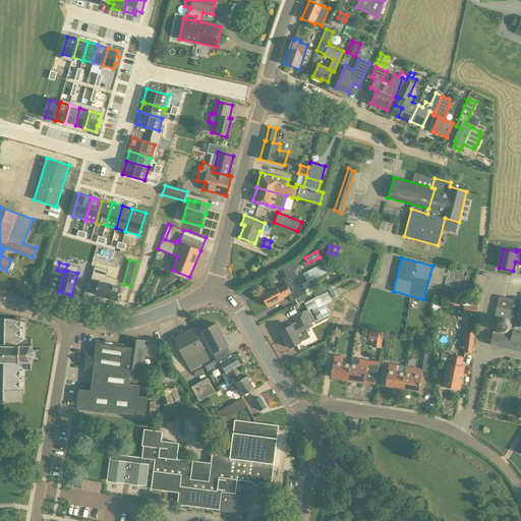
[(322,264),(302,273),(307,282),(326,272),(322,264)]
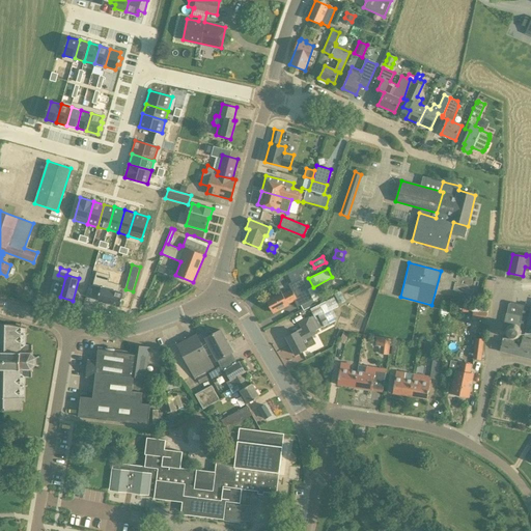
[(288,305),(287,304),(294,301),(298,307),(301,305),(303,310),(318,302),(316,299),(313,301),(301,277),(288,283),(290,288),(282,294),(281,291),(266,299),(273,312),(288,305)]
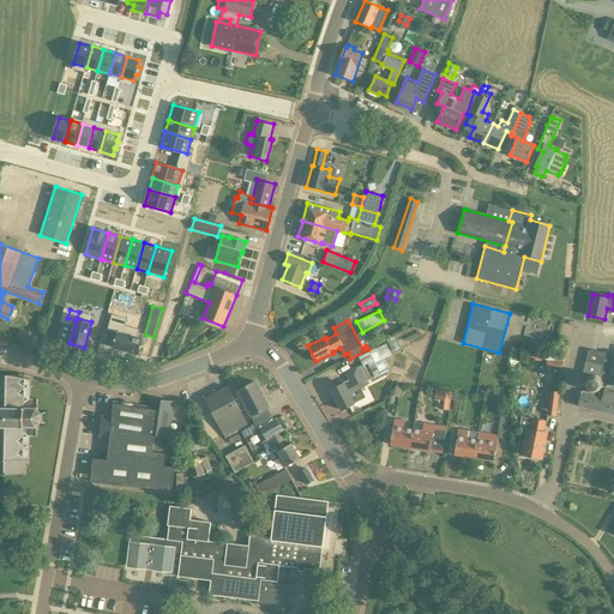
[(114,323),(112,331),(116,332),(113,347),(139,354),(143,339),(120,332),(122,325),(114,323)]
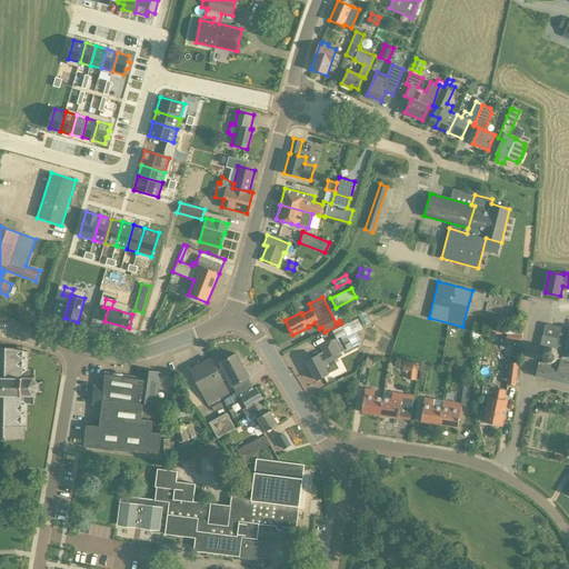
[(358,315),(363,326),(370,322),(365,311),(358,315)]
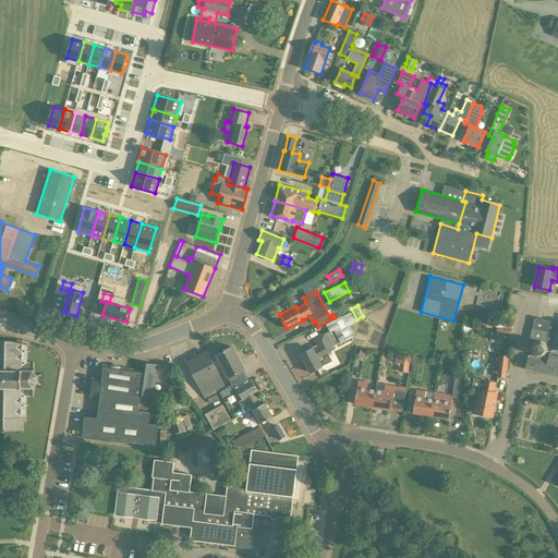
[(322,367),(322,366),(332,361),(328,353),(334,350),(332,347),(340,342),(352,337),(351,335),(354,332),(350,325),(355,322),(351,312),(326,324),(329,330),(325,332),(325,331),(313,338),(316,344),(312,347),(312,348),(301,354),(311,373),(322,367)]
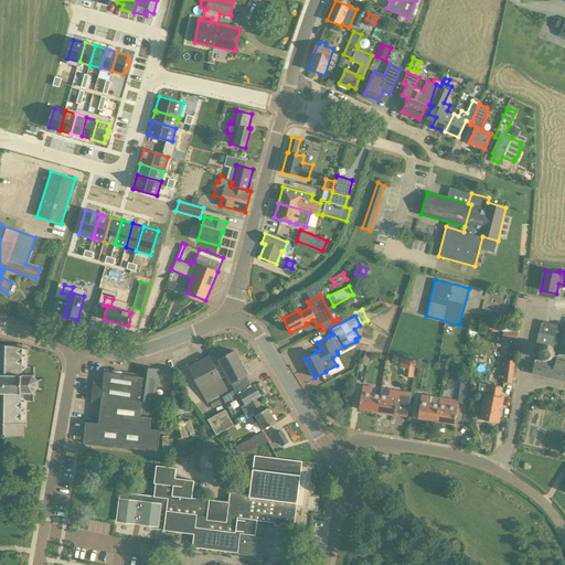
[(541,322),(536,344),(542,345),(540,348),(537,351),(540,359),(541,360),(541,361),(557,364),(558,359),(564,359),(564,326),(543,321),(541,322)]
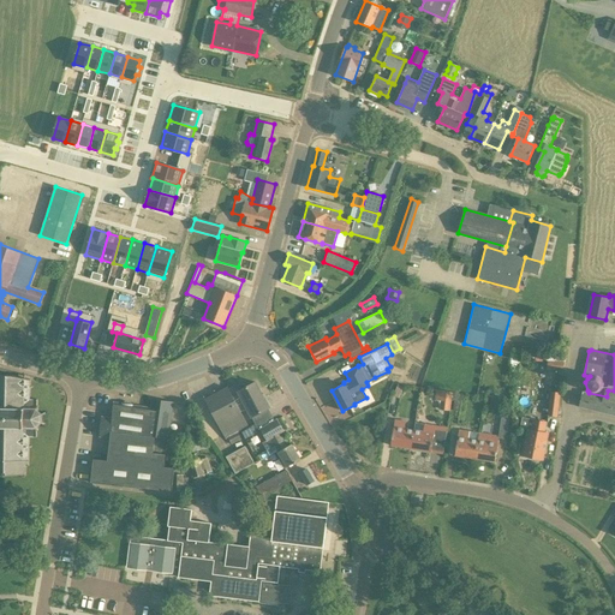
[(562,370),(563,357),(548,356),(547,369),(562,370)]
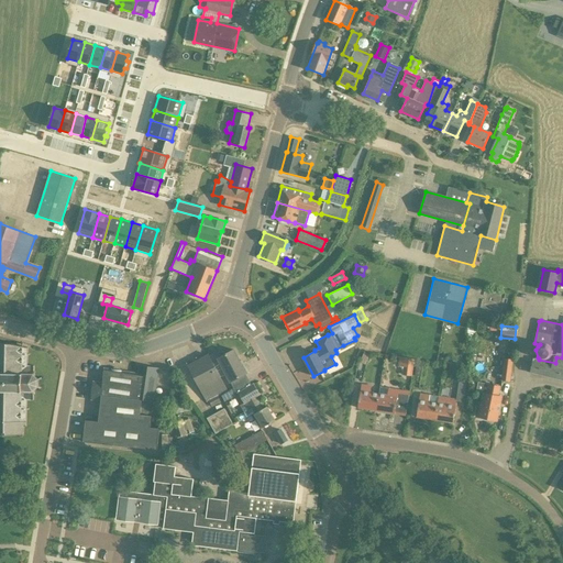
[(0,433),(23,434),(24,427),(26,427),(26,400),(33,400),(34,394),(35,394),(33,392),(39,387),(41,388),(42,387),(39,386),(39,379),(42,378),(41,377),(39,378),(34,374),(34,365),(28,365),(28,355),(30,355),(30,353),(28,353),(28,348),(11,343),(0,342),(0,433)]
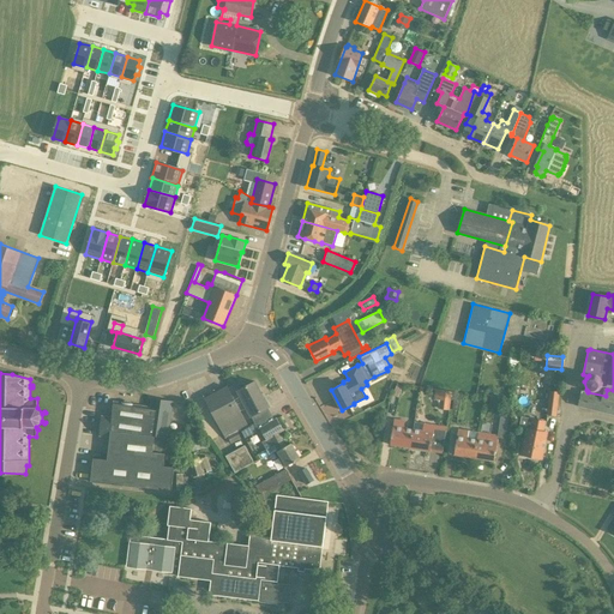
[(251,416),(269,407),(264,397),(256,381),(246,386),(244,383),(240,381),(234,385),(235,386),(229,390),(240,411),(246,408),(251,416)]
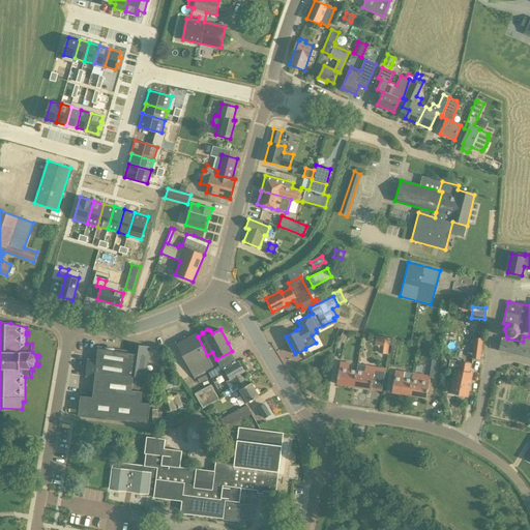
[(213,367),(207,355),(198,336),(196,333),(176,344),(195,378),(197,377),(200,383),(208,378),(205,373),(213,367)]
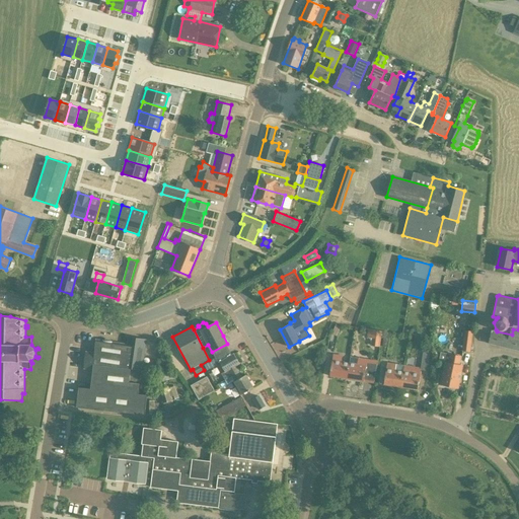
[(379,346),(381,331),(368,329),(367,337),(373,338),(372,345),(379,346)]
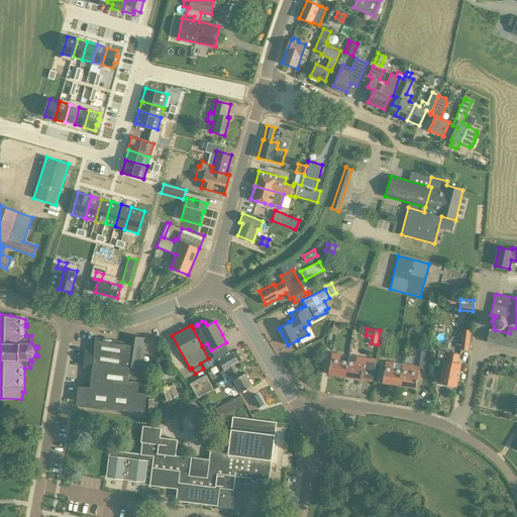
[(462,328),(459,349),(469,350),(471,329),(462,328)]
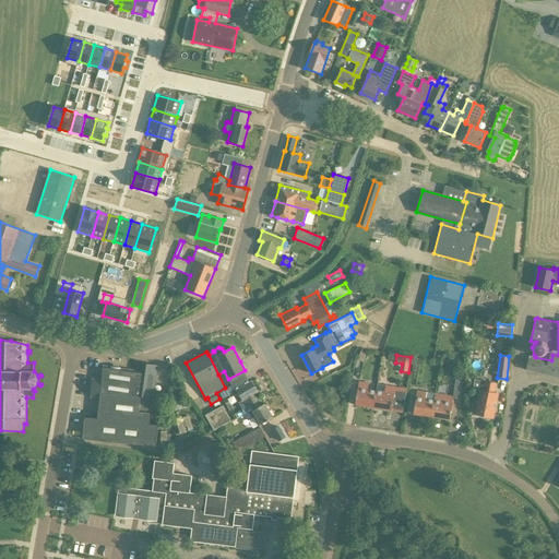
[(558,377),(558,355),(552,355),(551,360),(535,357),(528,355),(526,370),(558,377)]
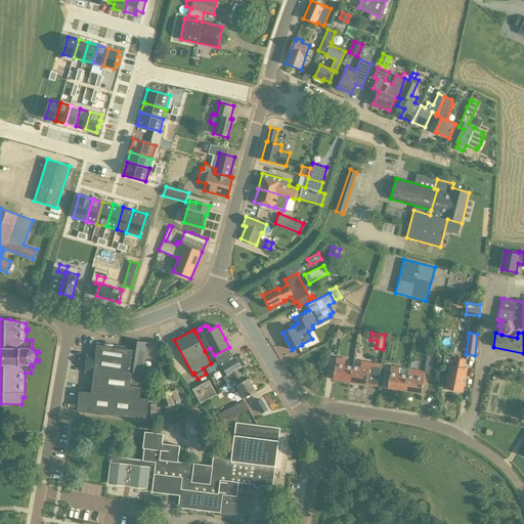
[(139,399),(147,343),(130,340),(128,348),(97,343),(95,353),(96,353),(91,389),(91,392),(79,391),(77,410),(145,421),(148,401),(139,399)]
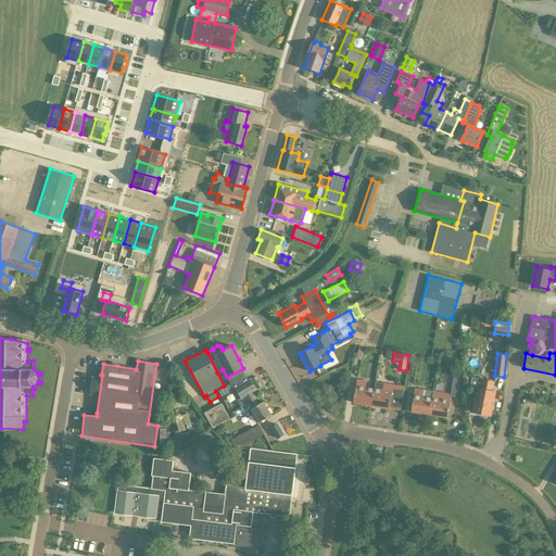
[(453,374),(451,394),(433,391),(429,415),(447,417),(451,396),(458,397),(462,375),(453,374)]
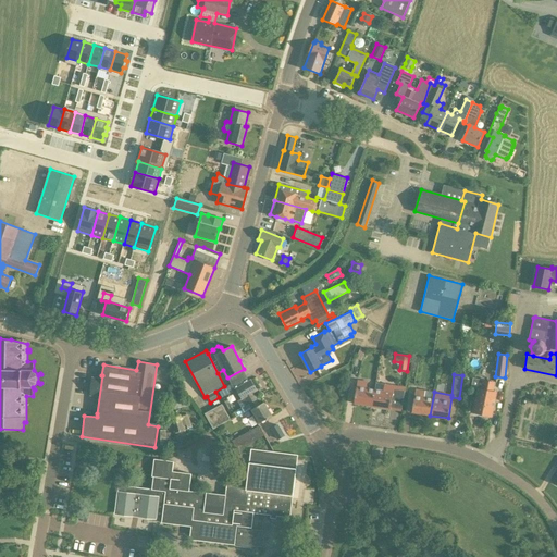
[(496,392),(493,392),(495,382),(472,378),(471,387),(478,388),(473,412),(492,417),(496,392)]
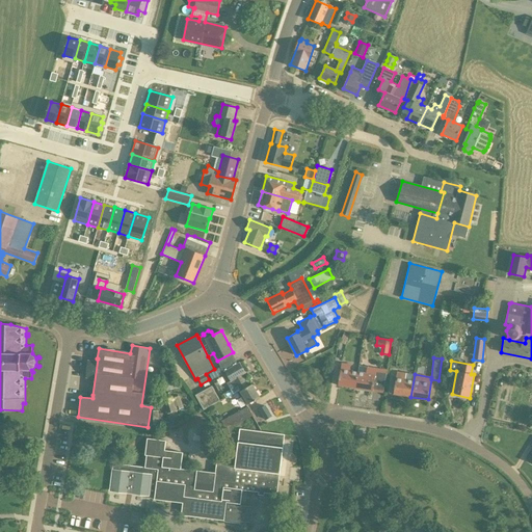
[(224,371),(230,380),(227,382),(231,390),(237,386),(245,380),(241,374),(245,372),(239,363),(224,371)]
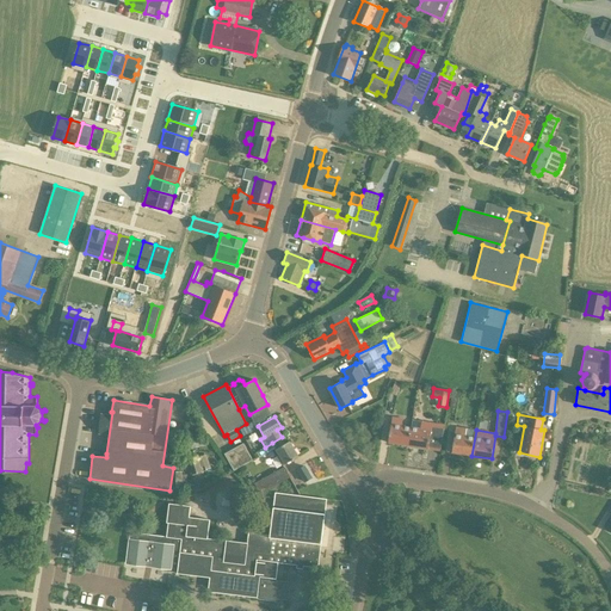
[(408,445),(412,427),(401,425),(402,419),(392,417),(388,443),(408,445)]
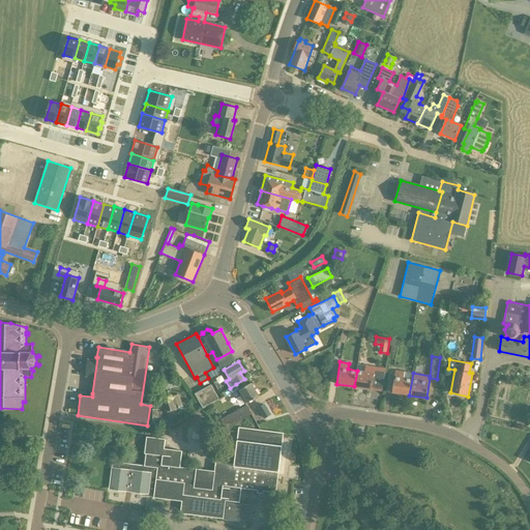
[(223,372),(219,365),(208,372),(211,378),(223,372)]
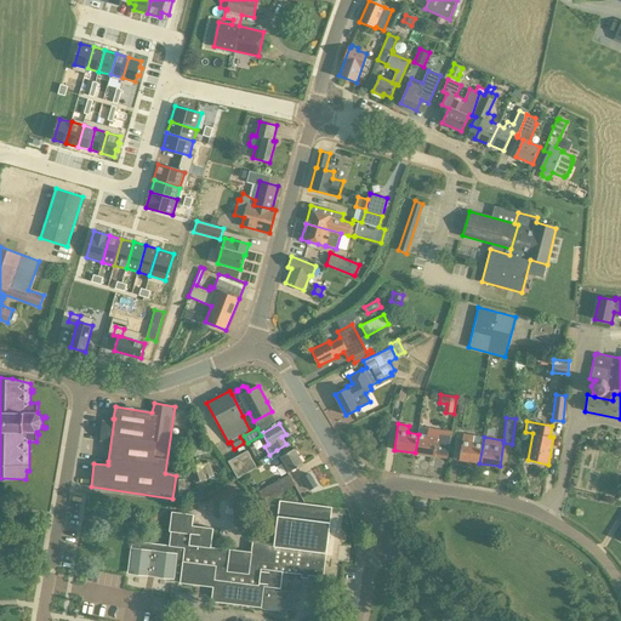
[(451,432),(439,429),(428,428),(427,436),(419,434),(415,453),(448,457),(451,432)]
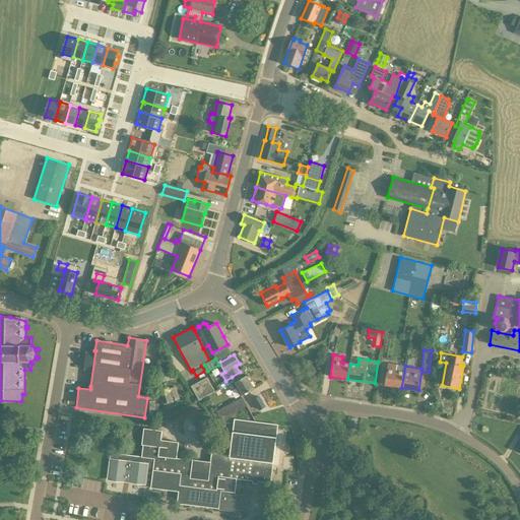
[(401,388),(405,366),(388,364),(384,385),(401,388)]
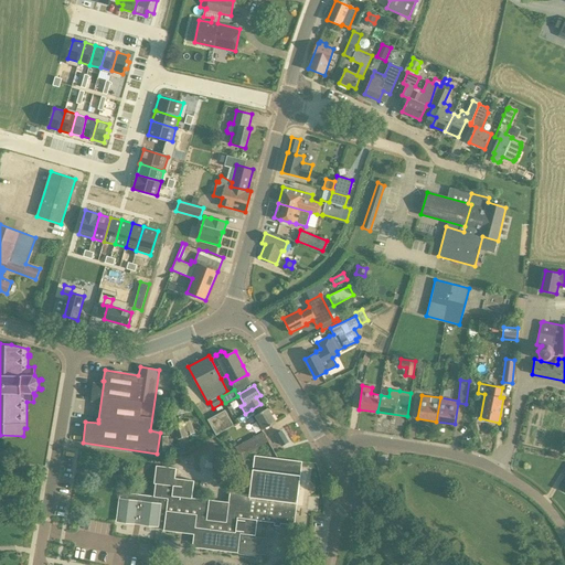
[(262,430),(263,429),(276,422),(268,407),(264,411),(260,404),(252,409),(245,414),(247,418),(255,414),(255,415),(257,419),(255,420),(262,430)]
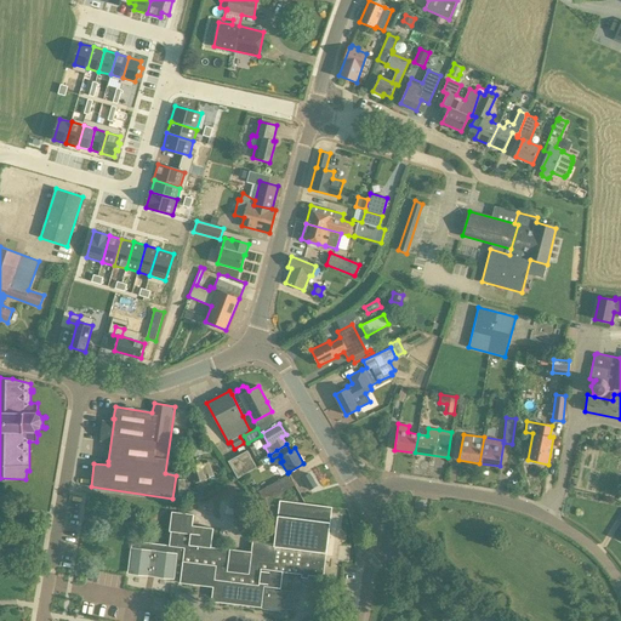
[(194,456),(209,453),(208,446),(193,449),(194,456)]
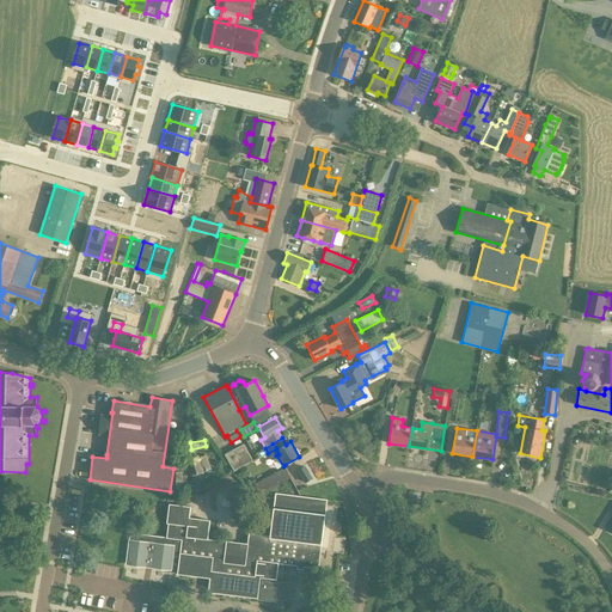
[(244,444),(225,454),(233,471),(252,460),(244,444)]
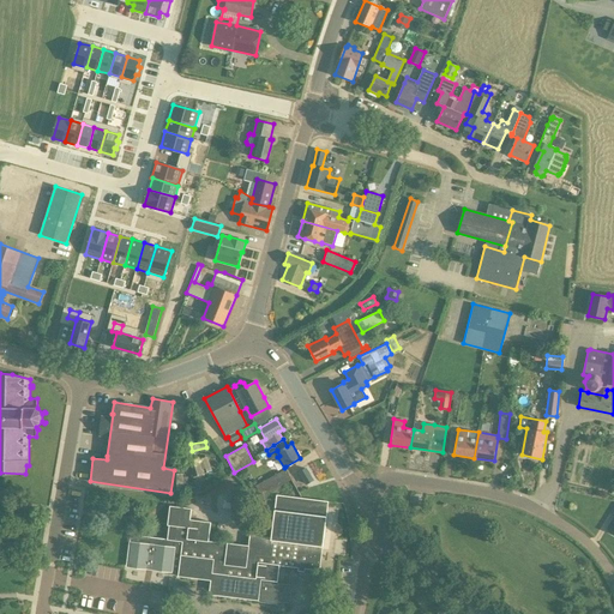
[(214,476),(206,456),(199,459),(198,457),(188,461),(196,483),(205,481),(205,479),(214,476)]
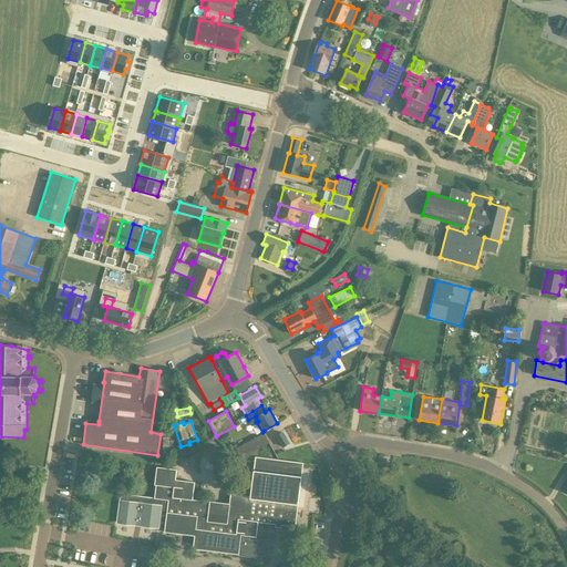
[(282,447),(290,443),(282,431),(276,436),(282,447)]
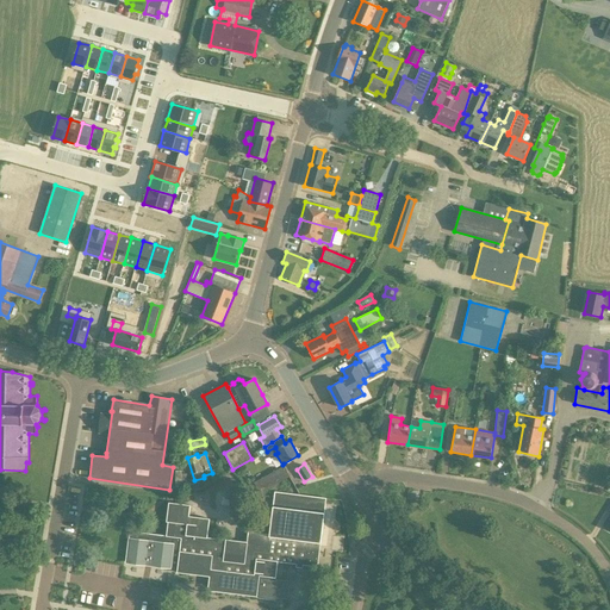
[(284,466),(254,481),(260,492),(290,475),(284,466)]
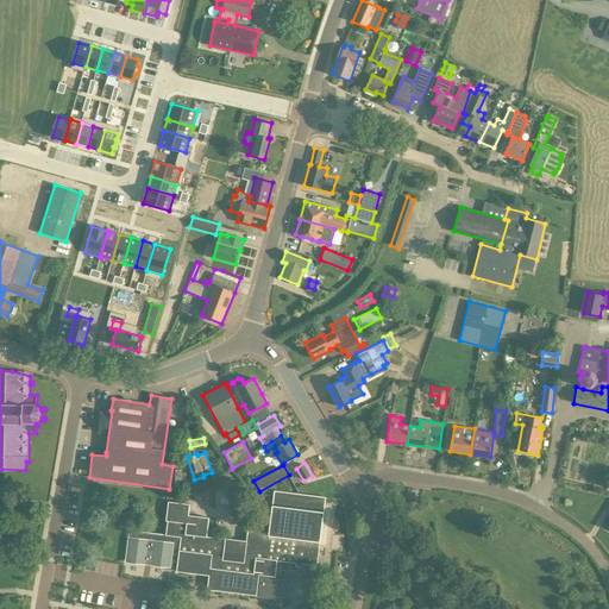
[(184,487),(186,470),(175,470),(175,487),(184,487)]
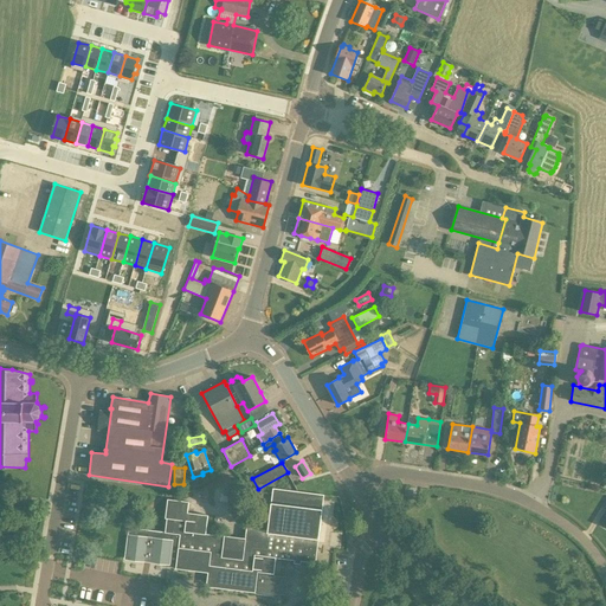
[(285,594),(288,580),(288,578),(270,575),(271,574),(274,574),(276,558),(315,563),(324,495),(272,488),(268,530),(246,528),(245,539),(225,536),(224,535),(224,536),(206,534),(208,515),(187,513),(188,502),(167,500),(165,519),(167,519),(165,532),(159,532),(159,536),(167,537),(166,541),(172,541),(168,565),(171,565),(171,563),(176,565),(175,568),(207,573),(206,586),(256,593),(256,592),(257,592),(257,594),(274,597),(275,593),(285,594)]
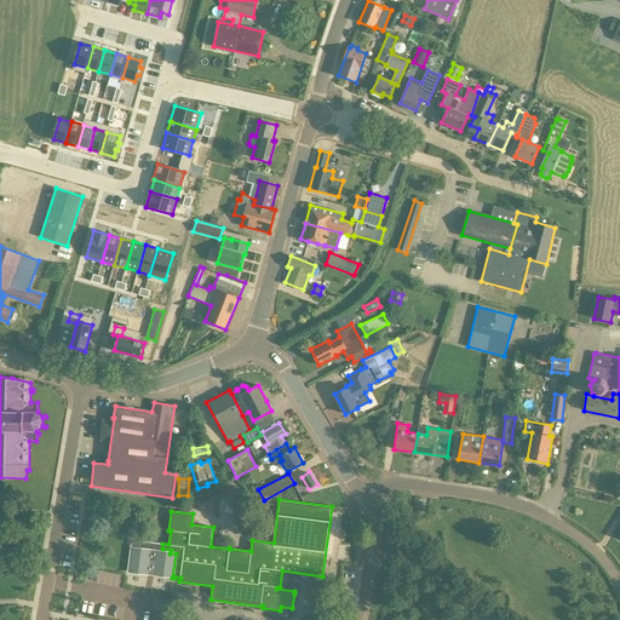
[(162,549),(162,544),(131,540),(127,573),(172,578),(176,554),(170,554),(171,550),(162,549)]
